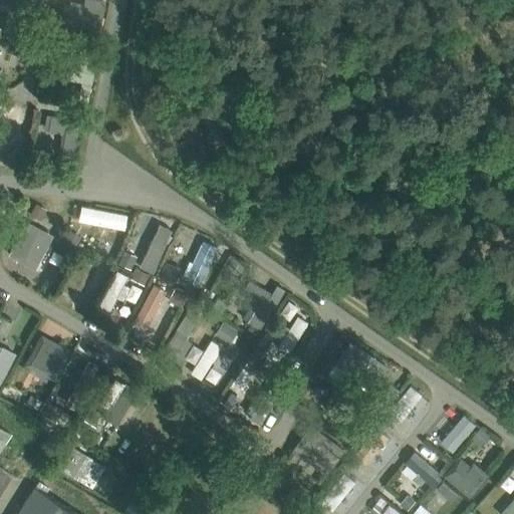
[(72,7),(69,22),(89,27),(87,38),(97,40),(100,25),(102,25),(103,19),(101,18),(104,3),(88,0),(85,0),(84,6),(83,6),(82,10),(72,7)]
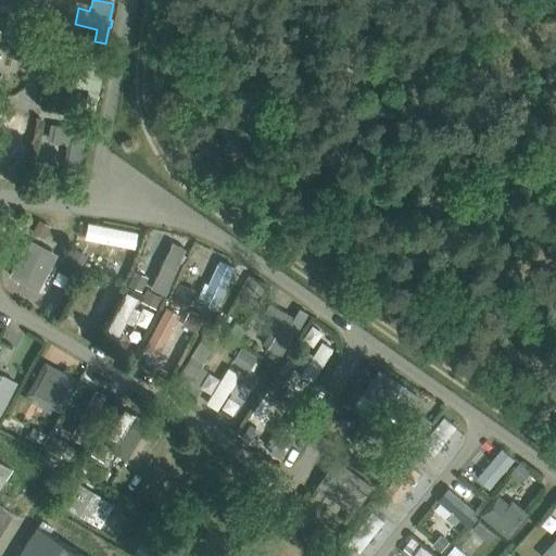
[(5,29),(2,39),(15,43),(15,42),(28,46),(30,36),(29,35),(36,4),(24,2),(16,32),(5,29)]
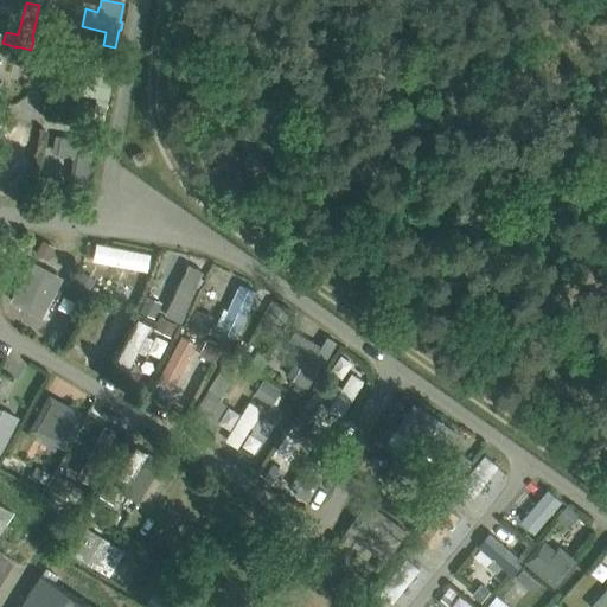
[(68,39),(66,46),(77,49),(78,42),(68,39)]
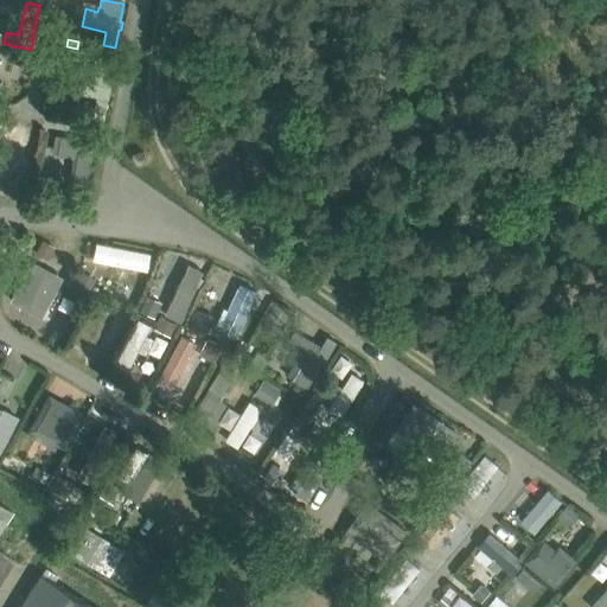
[(16,52),(13,62),(27,65),(29,56),(16,52)]
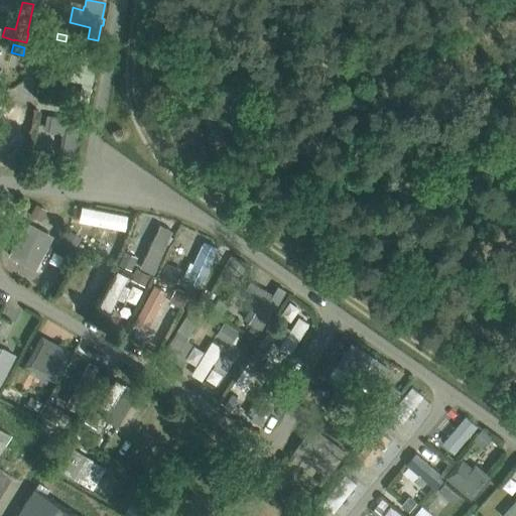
[(59,45),(57,55),(71,57),(73,48),(59,45)]
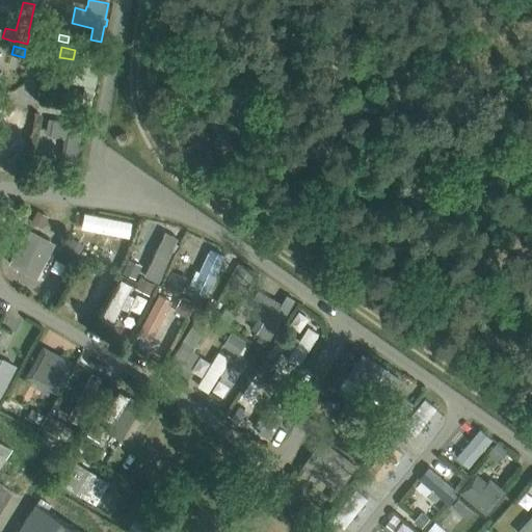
[(62,63),(60,79),(71,81),(94,85),(101,52),(86,49),(82,67),(74,65),(62,63)]
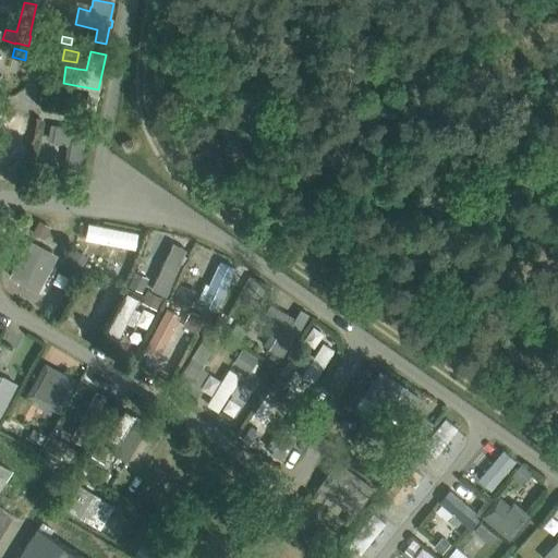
[(77,102),(76,110),(93,114),(97,92),(88,89),(86,105),(77,102)]
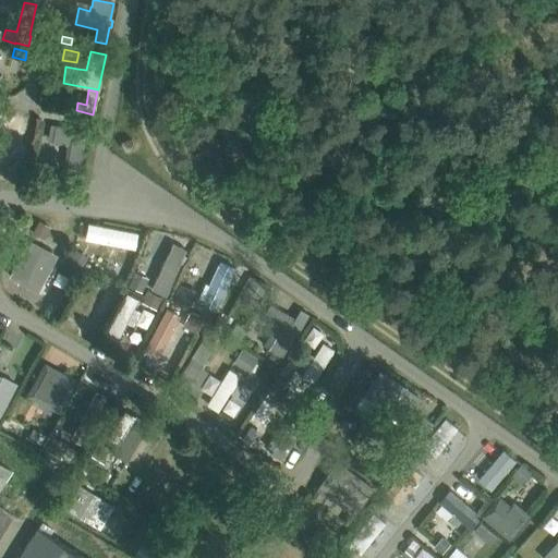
[(74,114),(72,125),(85,129),(87,118),(74,114)]
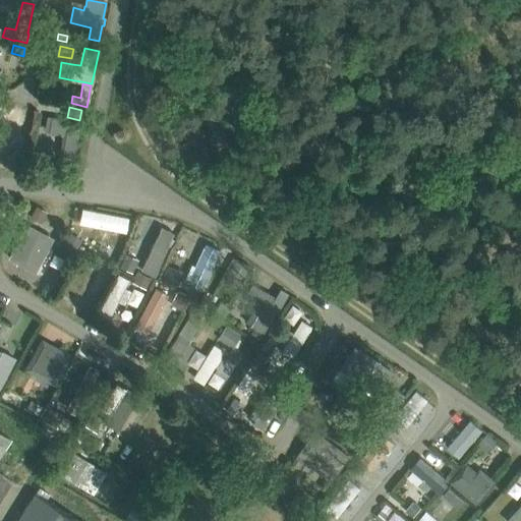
[(51,117),(49,132),(65,135),(65,139),(62,158),(74,160),(80,123),(51,117)]
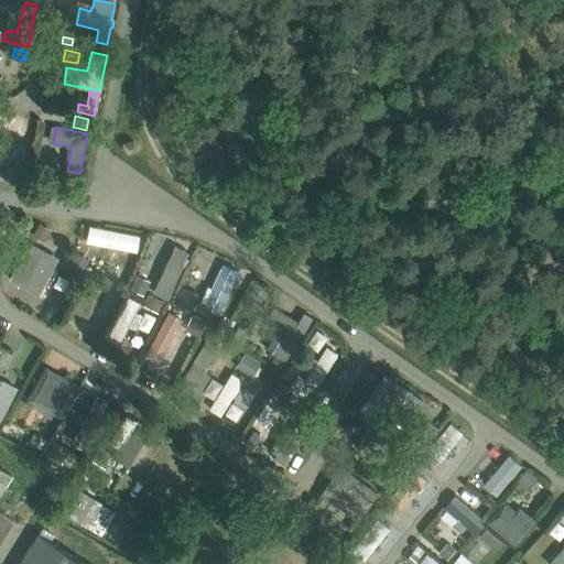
[(38,165),(36,179),(53,182),(54,169),(38,165)]
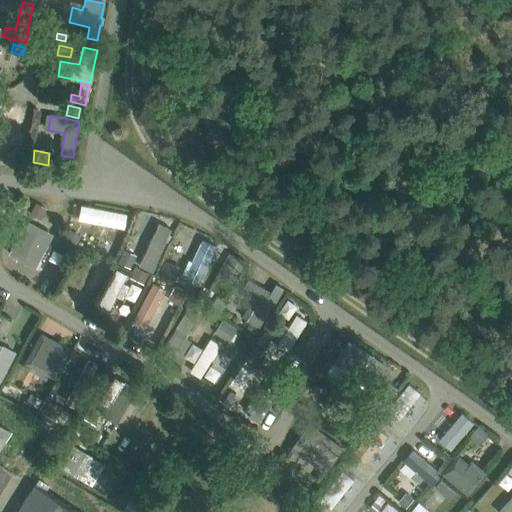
[(35,204),(31,212),(41,218),(45,210),(35,204)]
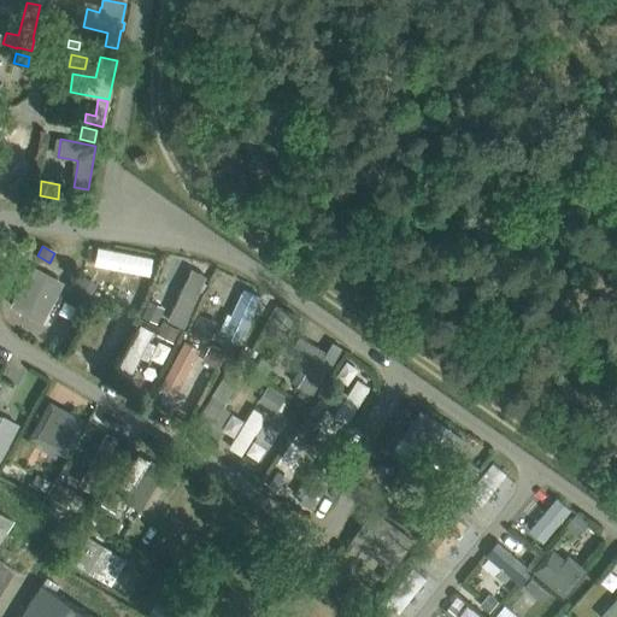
[(98,248),(95,265),(148,275),(152,258),(98,248)]
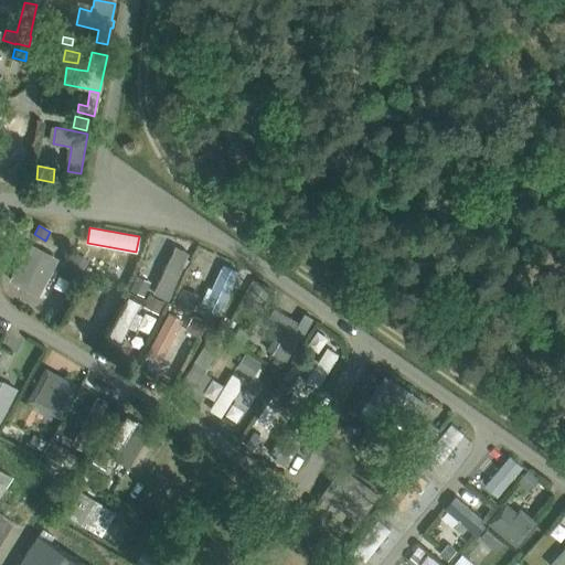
[(28,244),(10,279),(38,295),(56,258),(28,244)]
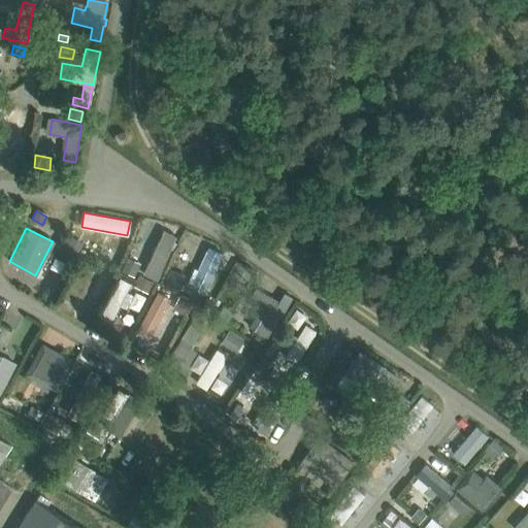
[(163,231),(143,272),(157,279),(159,276),(176,238),(163,231)]
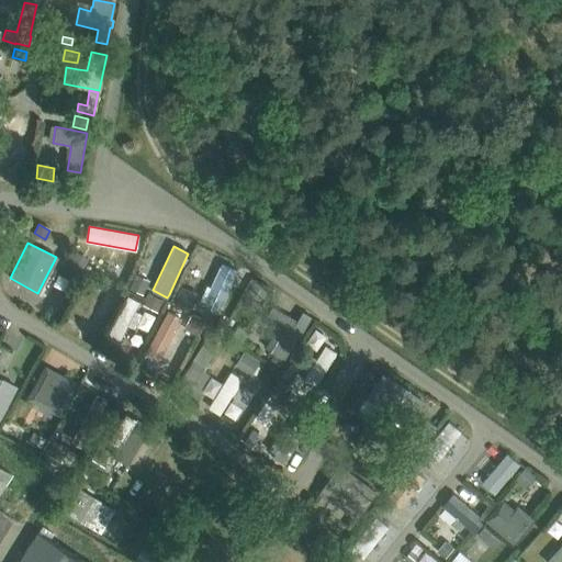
[(74,256),(68,265),(79,270),(85,262),(74,256)]
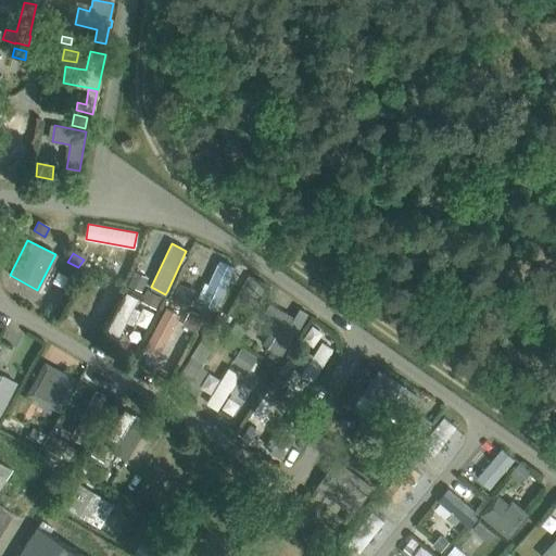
[(203,298),(201,303),(216,310),(235,268),(220,262),(215,272),(203,298)]
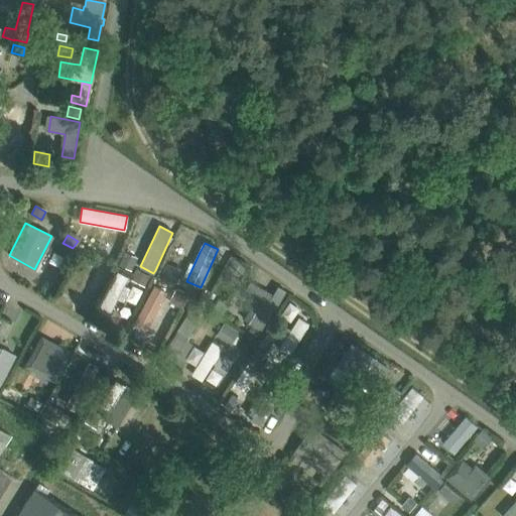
[(124,253),(119,264),(130,270),(136,258),(124,253)]
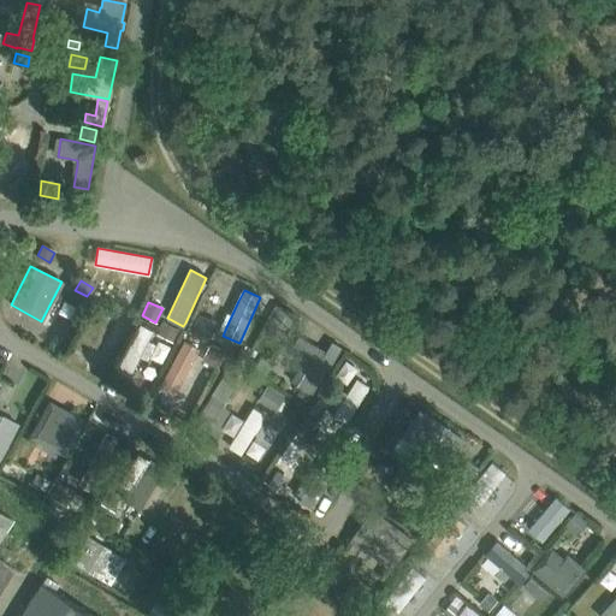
[(280,306),(272,321),(288,331),(296,315),(280,306)]
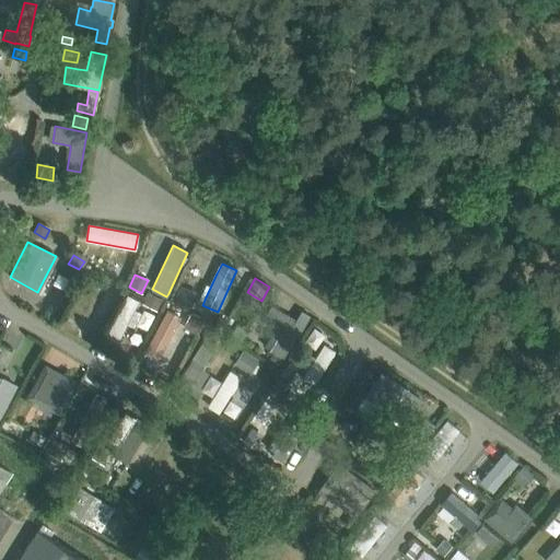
[(179,290),(174,303),(189,310),(195,296),(179,290)]
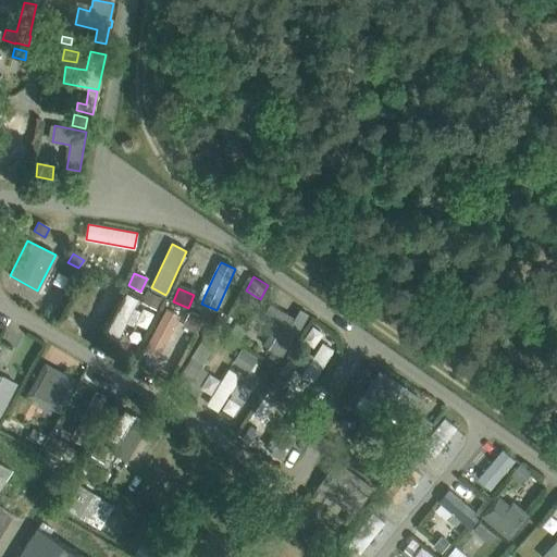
[(148,292),(143,301),(155,308),(160,298),(148,292)]
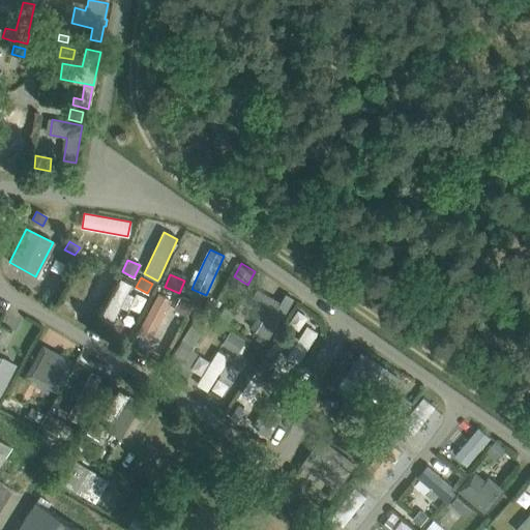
[(120,280),(100,319),(111,324),(121,305),(126,294),(130,285),(120,280)]
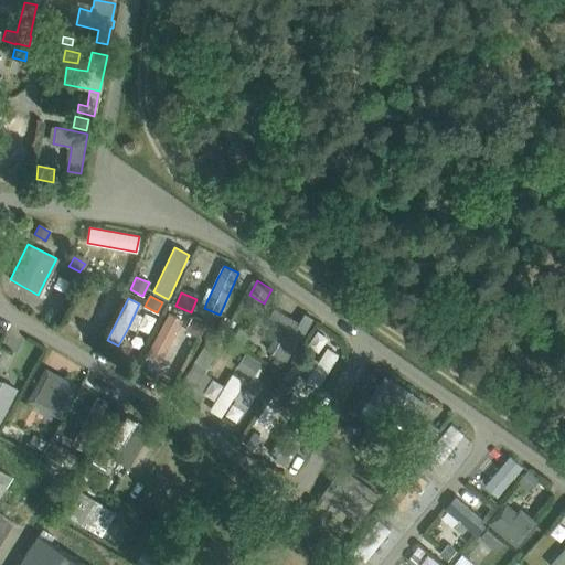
[(274,308),(267,319),(281,328),(286,330),(273,353),(276,355),(273,361),(280,366),(285,360),(286,361),(300,339),(302,340),(313,319),(305,313),(299,322),(274,308)]
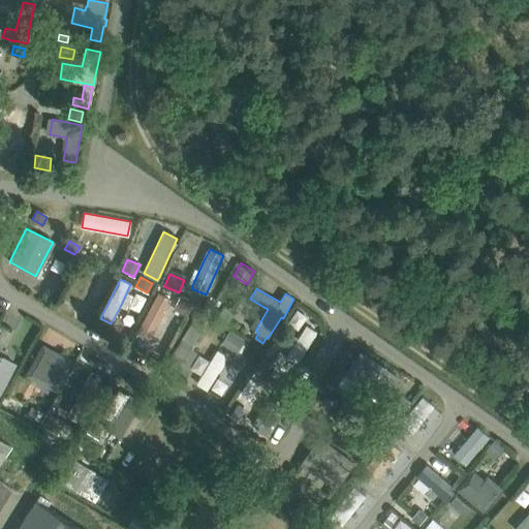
[(157,292),(137,330),(151,336),(169,300),(157,292)]
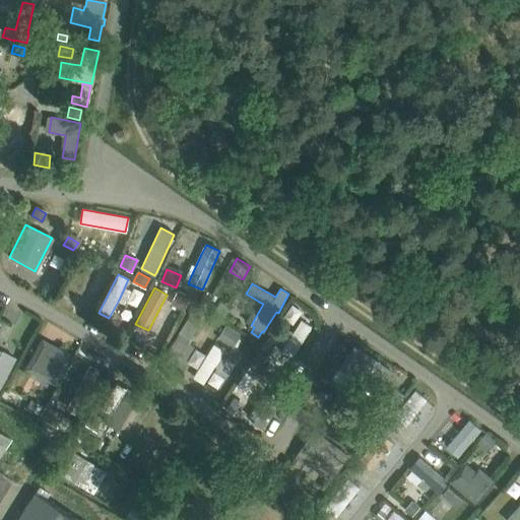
[(178,295),(173,305),(182,310),(188,300),(178,295)]
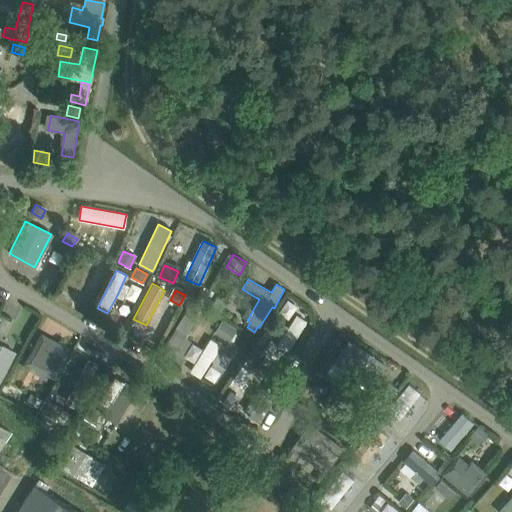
[(192,302),(186,313),(193,317),(199,307),(192,302)]
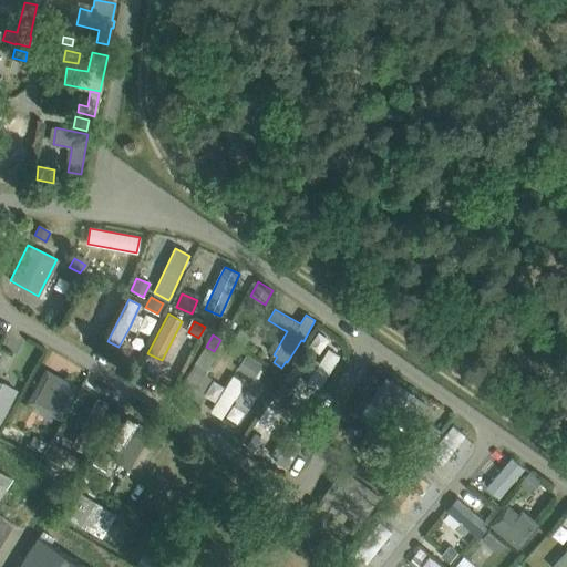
[(194,364),(176,392),(187,400),(193,390),(200,395),(212,378),(204,373),(215,356),(204,349),(194,364)]
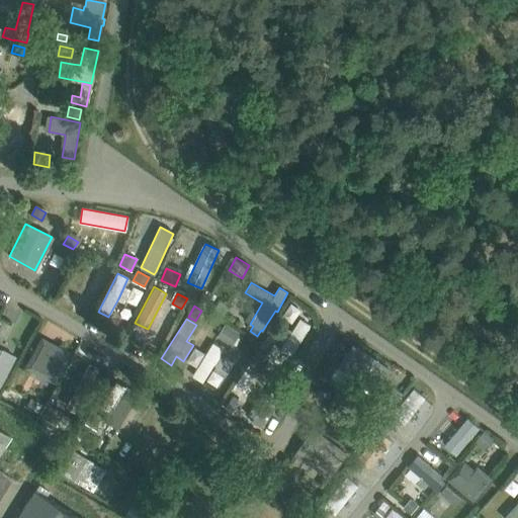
[(286,341),(281,349),(291,356),(310,327),(299,320),(292,331),(286,341)]
